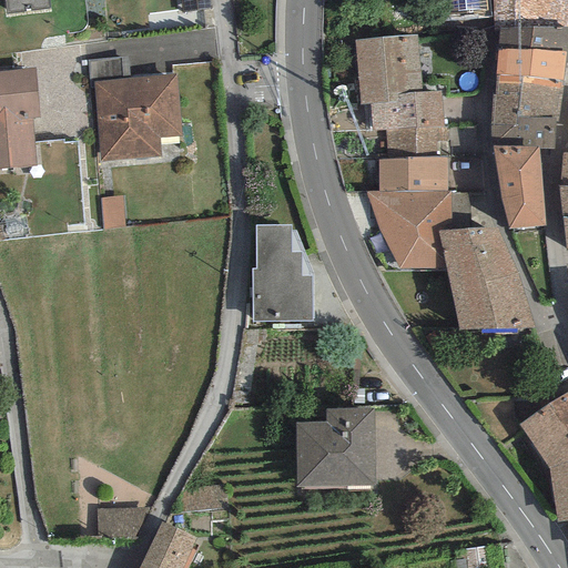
[(3,0),(6,16),(49,10),(48,0),(3,0)]
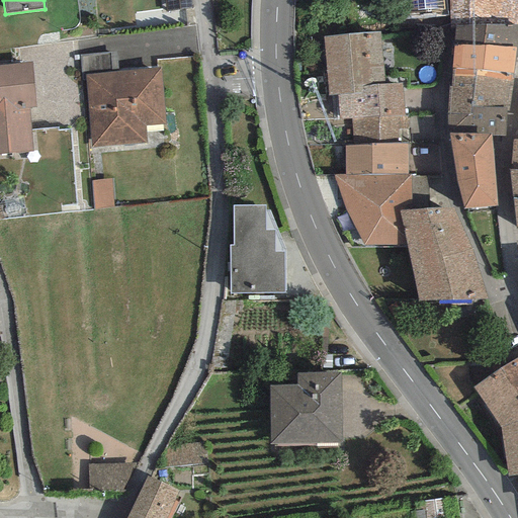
[(190,0),(163,0),(165,12),(192,8),(190,0)]
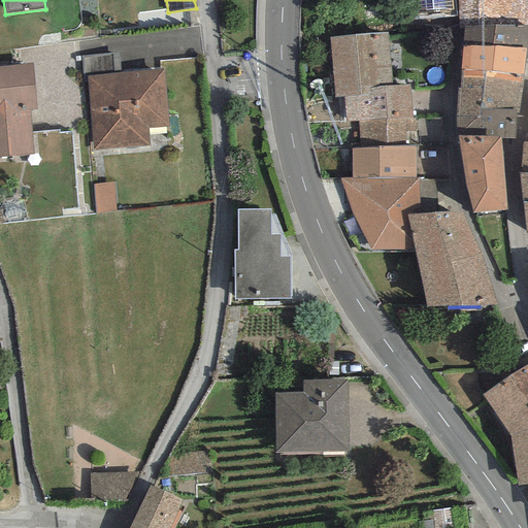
[(452,0),(404,0),(406,13),(453,9),(452,0)]
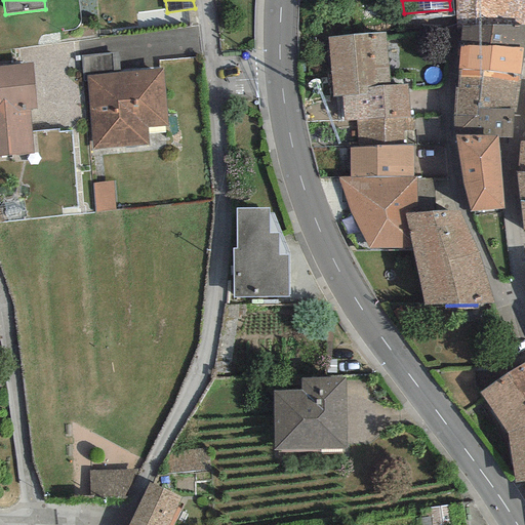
[(524,0),(454,0),(455,31),(460,31),(461,27),(524,26),(524,0)]
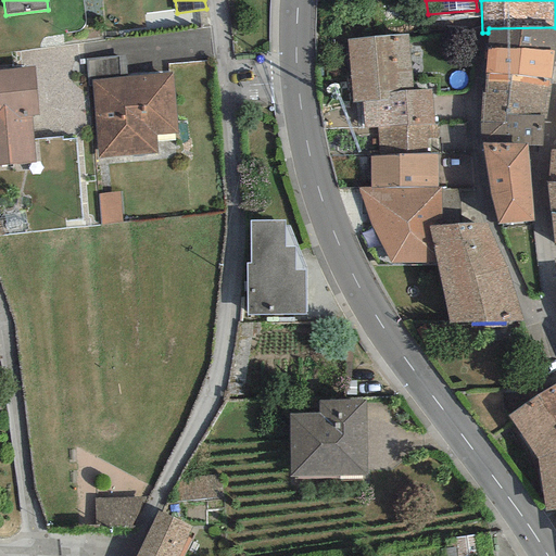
[(485,49),(555,51),(555,45),(555,27),(489,28),(488,33),(485,49)]
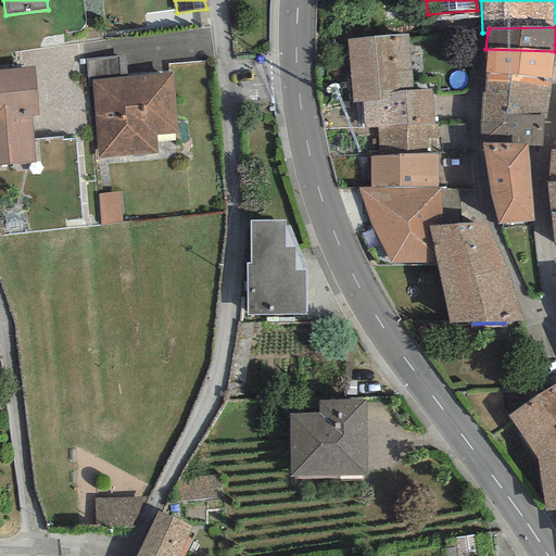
[(408,35),(346,40),(352,102),(362,102),(388,100),(388,93),(413,91),(408,35)]
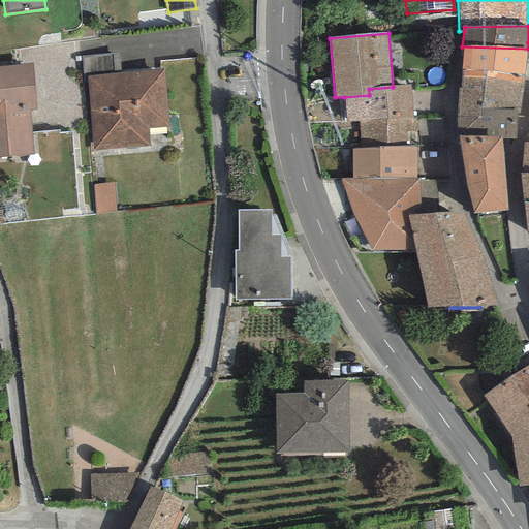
[(524,74),(528,49),(462,47),(461,70),(524,74)]
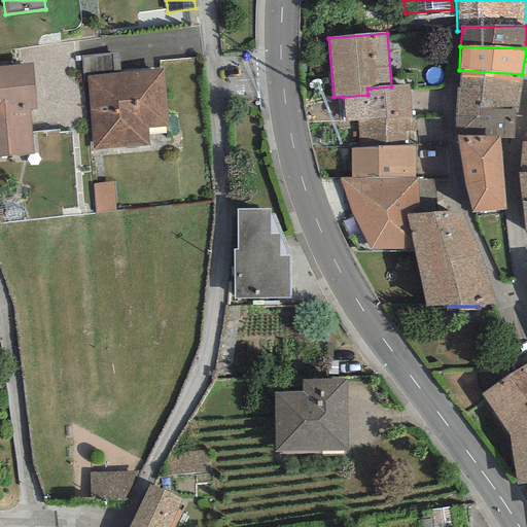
[(86,76),(112,74),(110,54),(80,57),(82,81),(86,81),(86,76)]
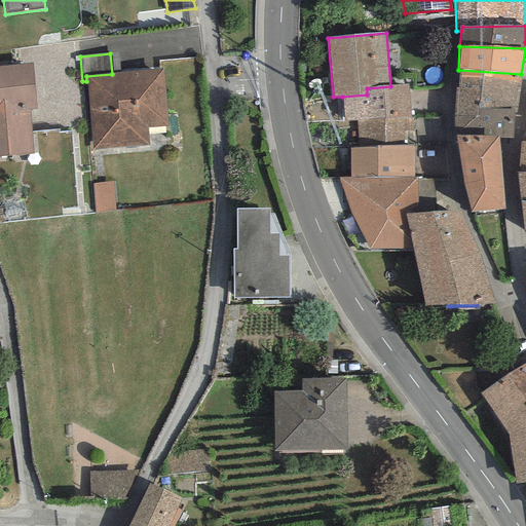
[(32,63),(0,66),(0,156),(33,154),(29,111),(37,110),(32,63)]
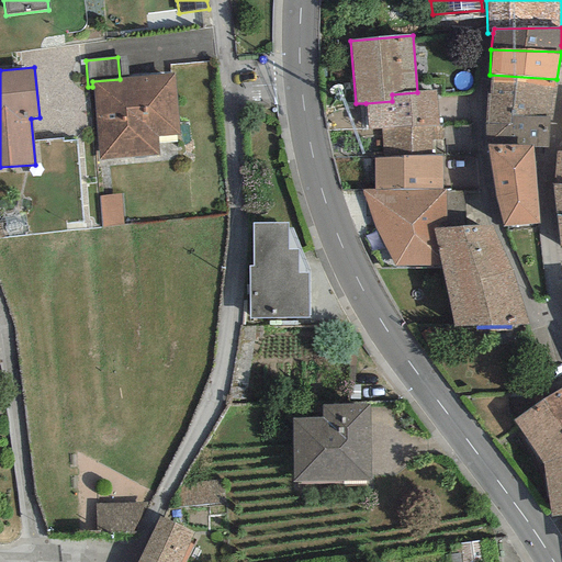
[(120,79),(92,81),(92,87),(99,161),(158,156),(157,137),(179,135),(172,74),(120,79)]
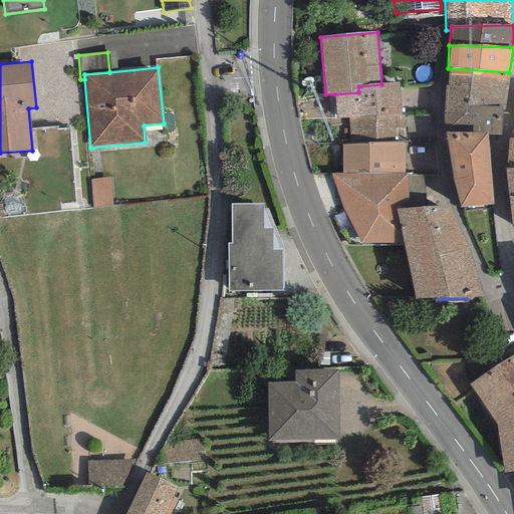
[(502,106),(502,110),(505,110),(509,72),(448,68),(447,85),(445,85),(443,112),(468,112),(468,105),(502,106)]
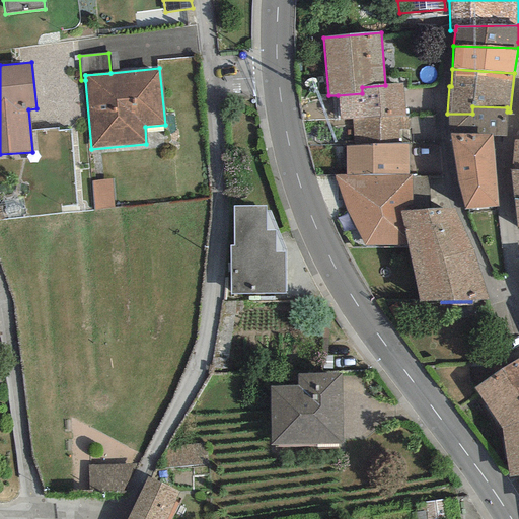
[(362,93),(338,95),(340,119),(352,118),(353,146),(406,143),(403,84),(385,85),(362,87),(362,93)]
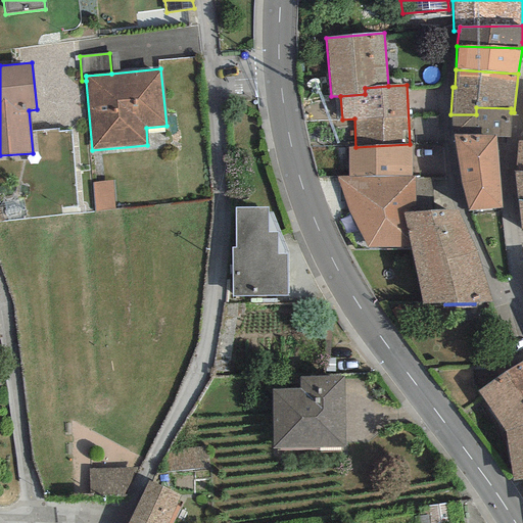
[(495,136),(495,137),(510,138),(511,112),(511,108),(476,107),(476,114),(450,114),(452,134),(454,134),(495,136)]
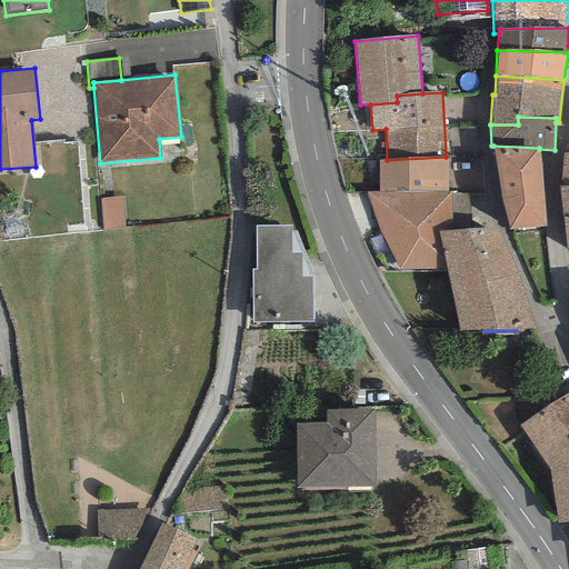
[(501,198),(542,193),(539,149),(539,148),(493,146),(501,198)]
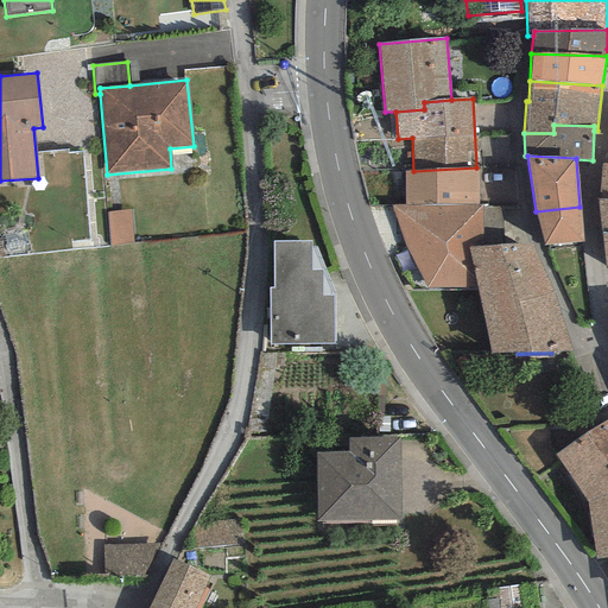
[(607,163),(602,164),(597,200),(607,200),(607,163)]
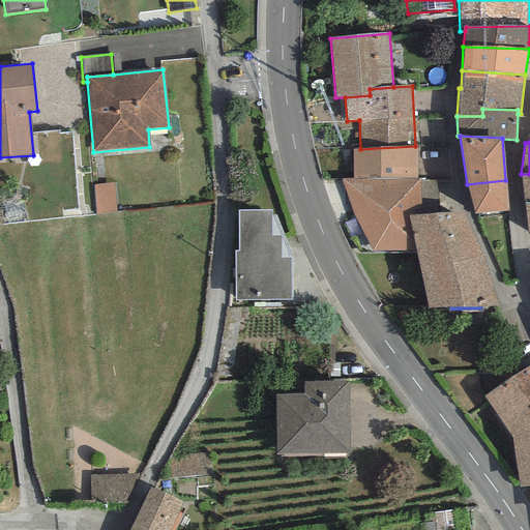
[(353,148),(353,179),(417,178),(415,146),(360,149),(353,148)]
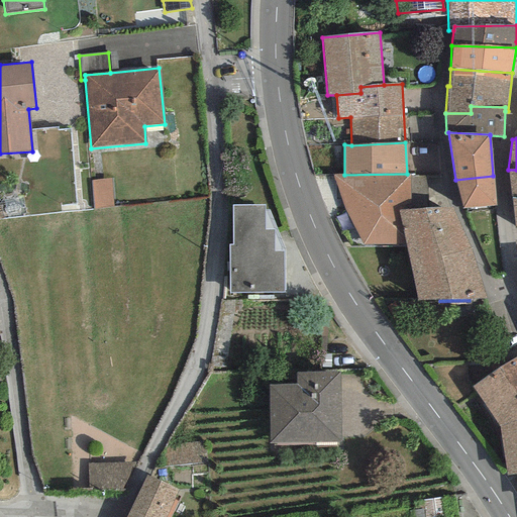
[(516,170),(508,170),(511,198),(516,198),(516,170)]
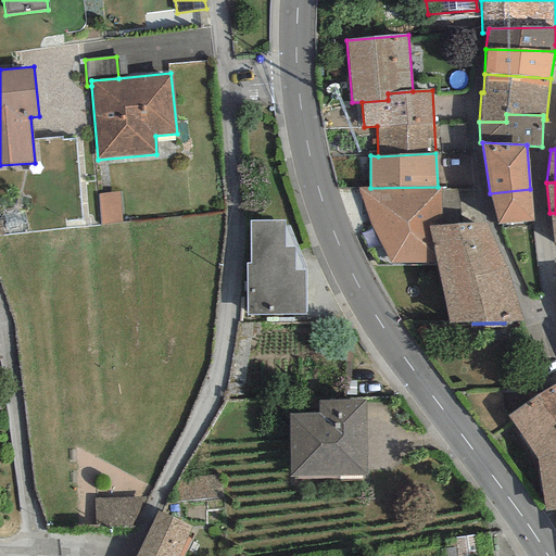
[(428,226),(458,224),(456,187),(438,187),(370,188),(357,188),(373,229),(361,235),(376,266),(436,263),(428,226)]
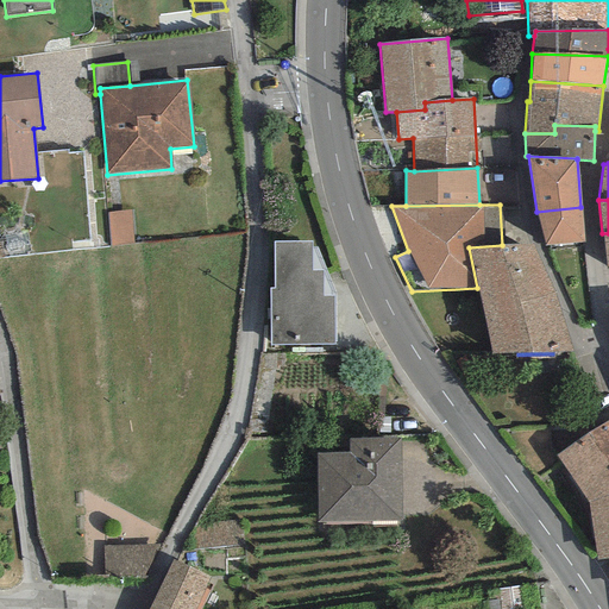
[(581,207),(537,212),(544,245),(584,243),(581,207)]
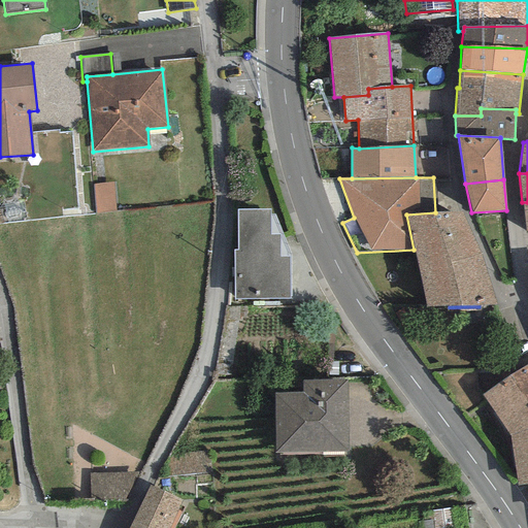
[(270,210),(237,210),(236,250),(233,250),(234,300),(290,298),(290,296),(291,296),(290,254),(274,215),(269,215),(270,210)]
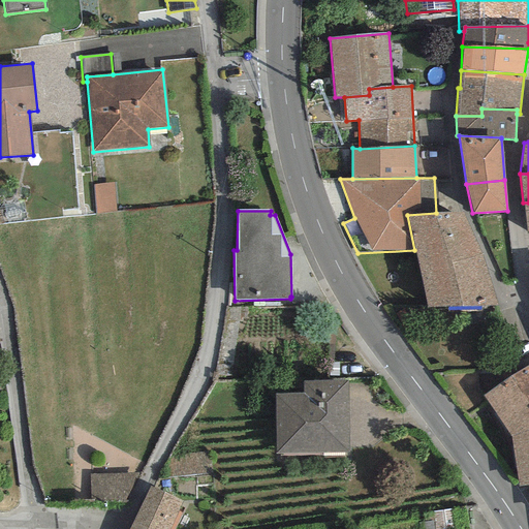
[(436,213),(407,215),(414,250),(426,307),(500,304),(462,212),(436,213)]
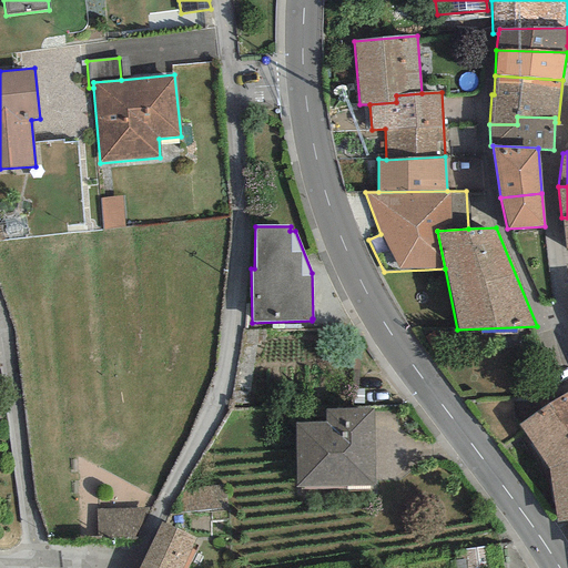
[(567,393),(518,425),(549,468),(567,460),(567,393)]
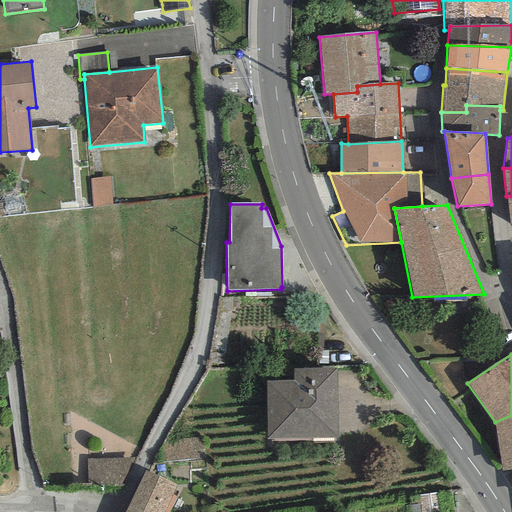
[(336,369),(294,369),(294,381),(265,382),(267,438),(338,437),(336,369)]
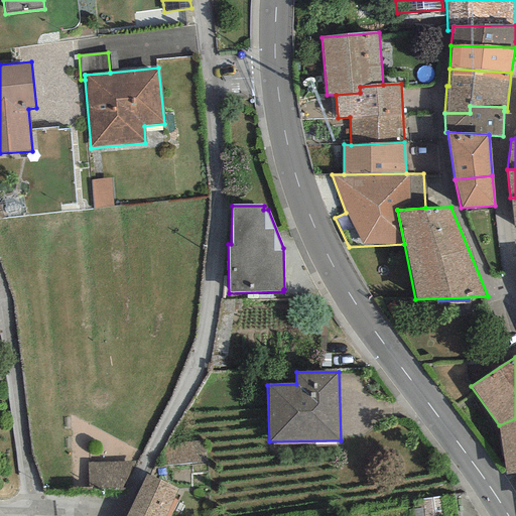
[(515,418),(499,425),(505,474),(515,473),(515,418)]
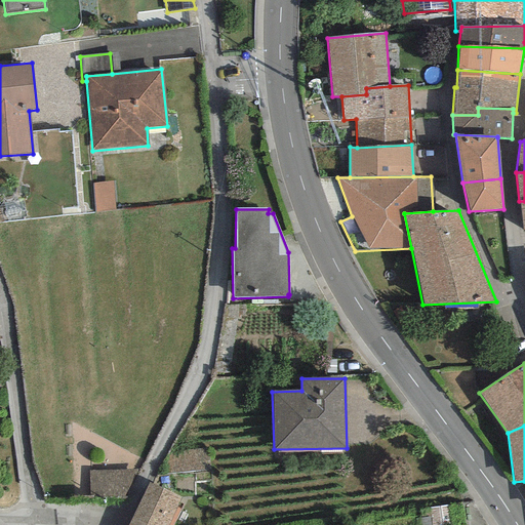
[(138,469),(88,470),(89,496),(124,495),(138,469)]
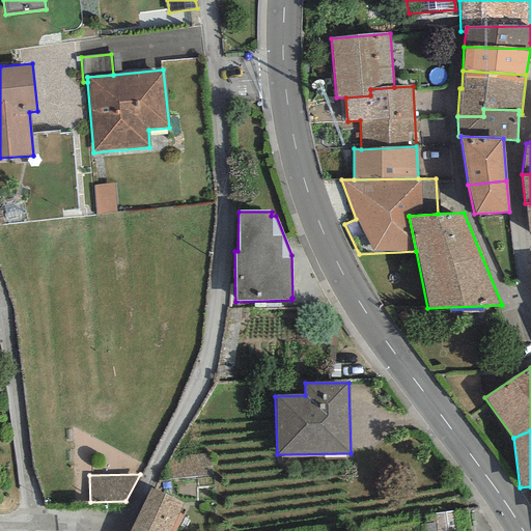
[(129,530),(169,530),(177,513),(183,503),(150,488),(129,530)]
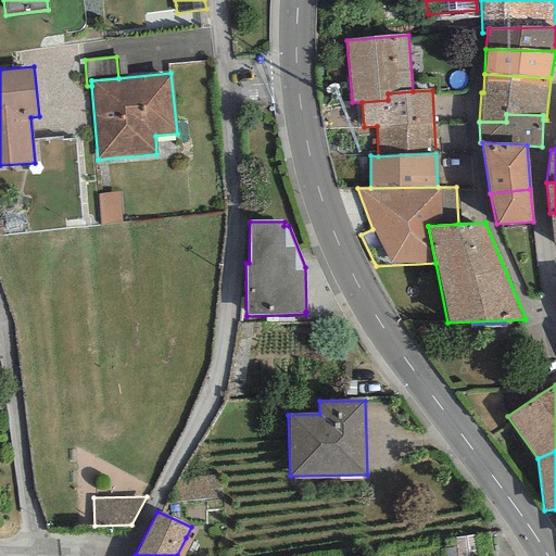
[(479,536),(444,541),(445,548),(439,550),(440,555),(467,555),(481,553),(479,536)]
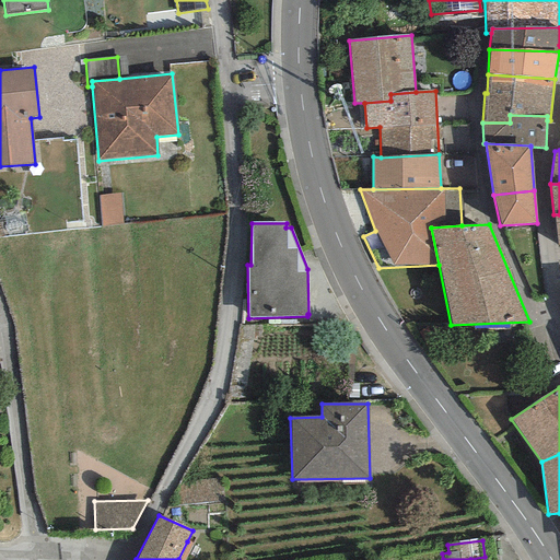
[(184,559),(193,543),(187,541),(178,559),(184,559)]
